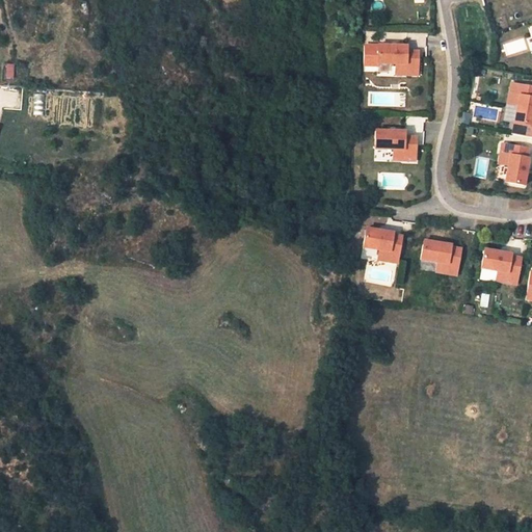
[(377,63),(378,46),(364,46),(364,65),(377,65),(377,63)]
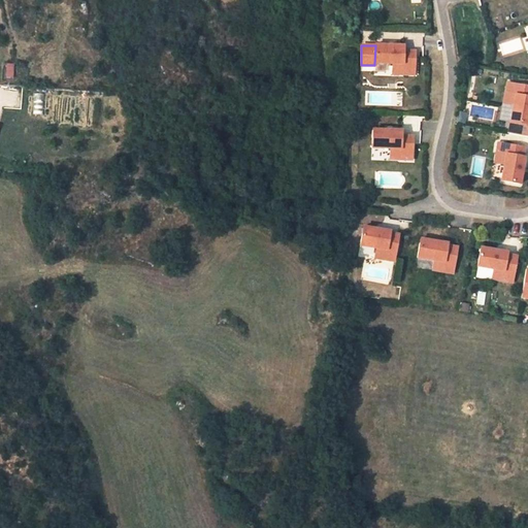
[(403,45),(375,45),(374,63),(393,64),(392,68),(402,68),(402,74),(415,74),(415,51),(403,51),(403,45)]
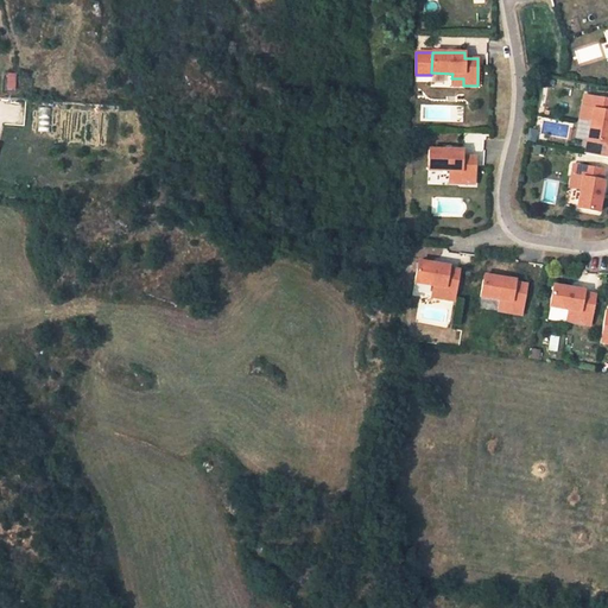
[(5,73),(5,89),(16,89),(16,73),(5,73)]
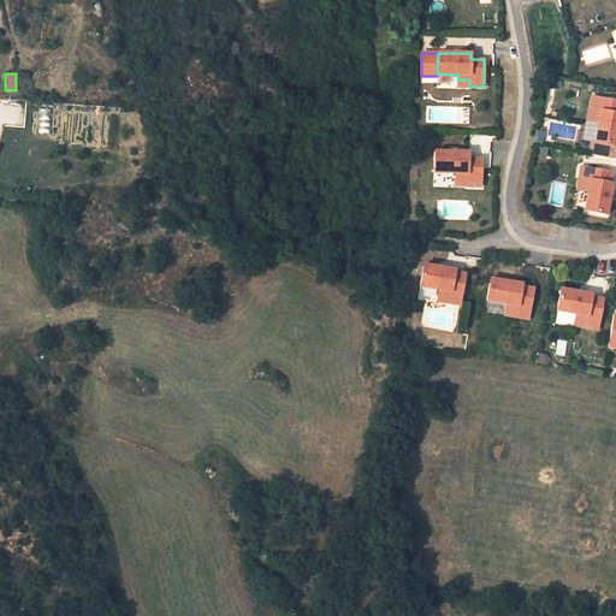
[(615,100),(592,96),(590,108),(596,111),(594,122),(598,123),(594,142),(615,146),(615,100)]
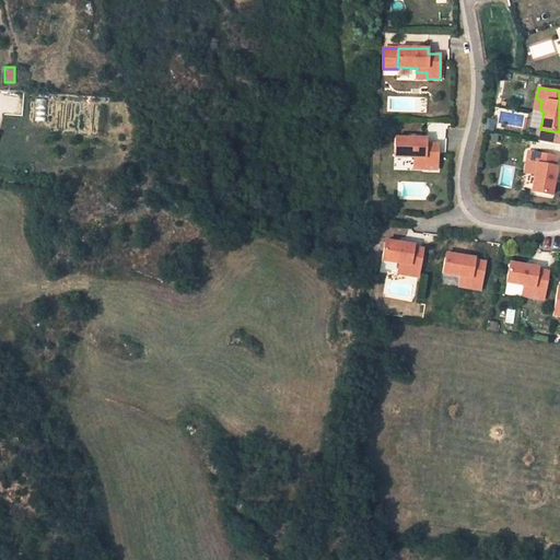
[(34,121),(46,121),(46,98),(34,98),(34,121)]
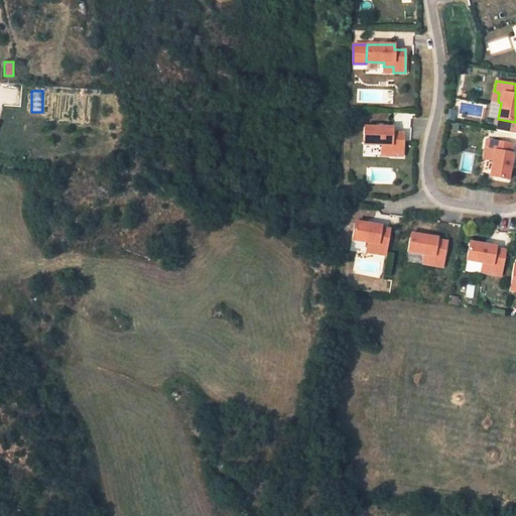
[(515,122),(498,119),(496,130),(515,133),(515,122)]
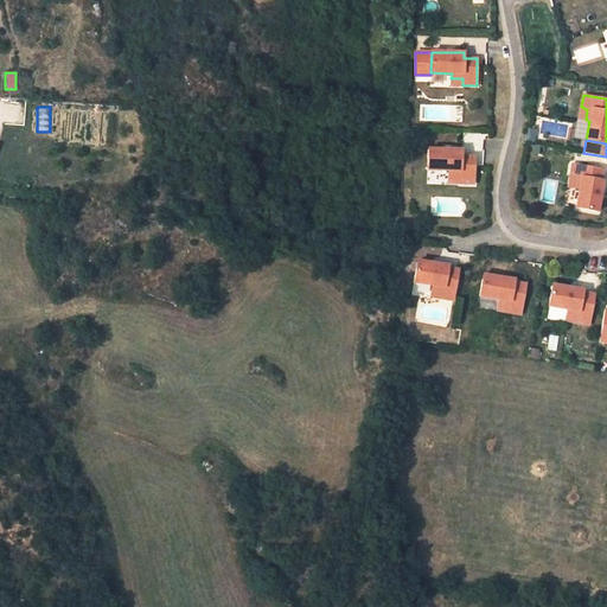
[(473,184),(474,157),(461,157),(461,151),(428,149),(428,171),(448,171),(448,176),(460,177),(459,184),(473,184)]
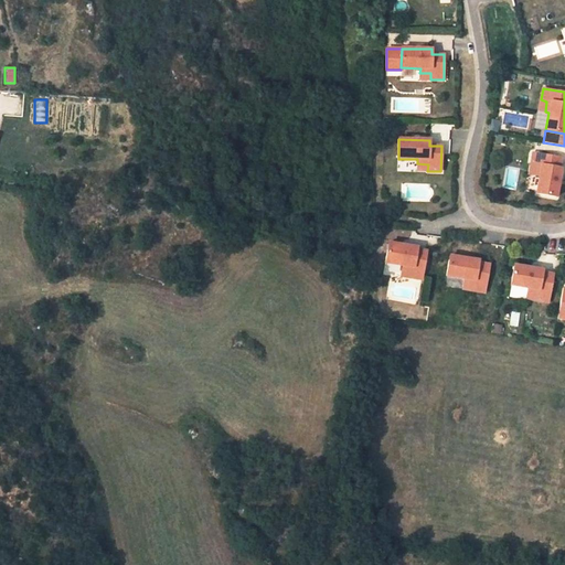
[(558,168),(561,158),(533,152),(531,163),(537,164),(535,176),(540,176),(536,193),(556,196),(561,169),(558,168)]
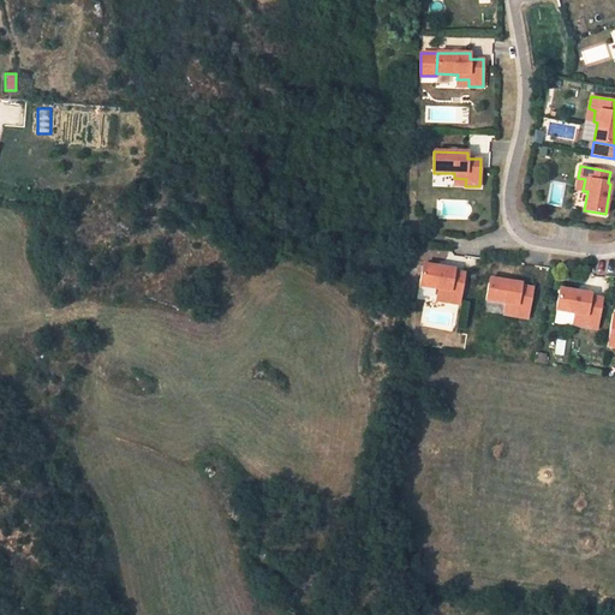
[(455,270),(424,264),(421,286),(437,290),(437,293),(449,296),(448,302),(459,304),(464,274),(455,273),(455,270)]
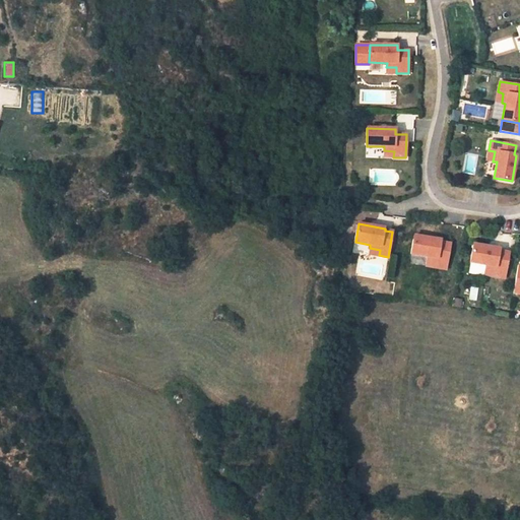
[(446,269),(451,244),(441,242),(441,240),(413,235),(410,253),(428,256),(427,260),(437,261),(436,267),(446,269)]
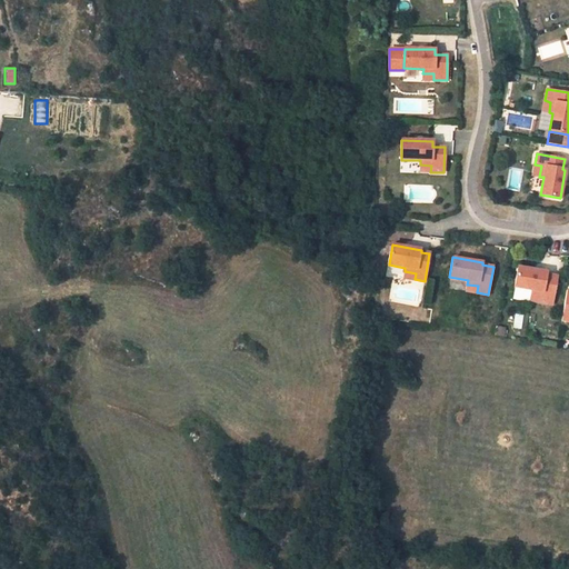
[(547,272),(518,267),(515,287),(531,290),(530,293),(541,296),(540,302),(551,303),(557,276),(546,275),(547,272)]
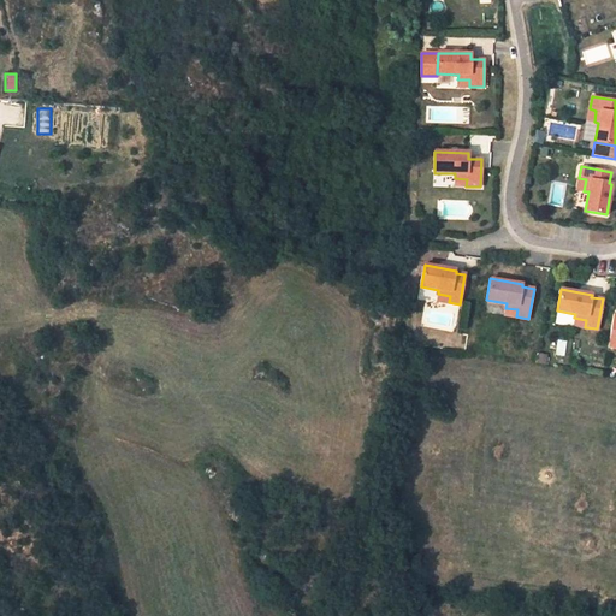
All buildings are outlined.
